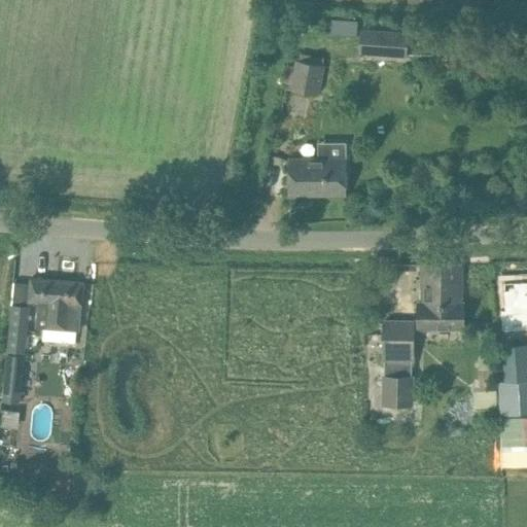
[(355,36),(356,27),(340,26),(339,35),(355,36)]
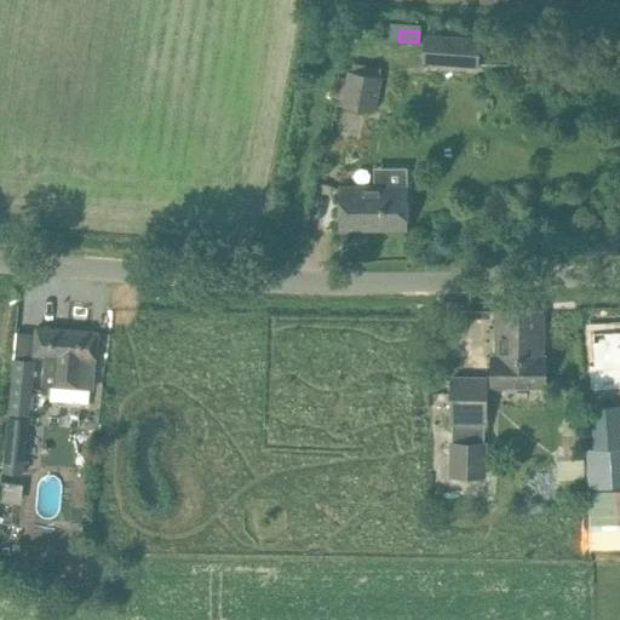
[(424,63),(480,68),(482,39),(426,34),(424,63)]
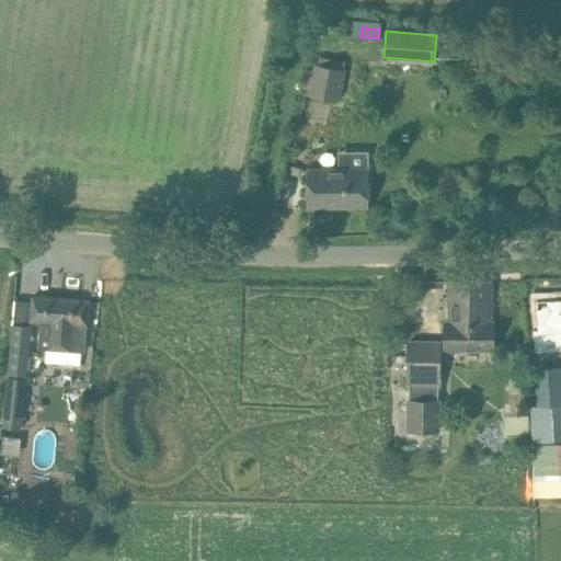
[(443,35),(443,45),(455,45),(456,36),(443,35)]
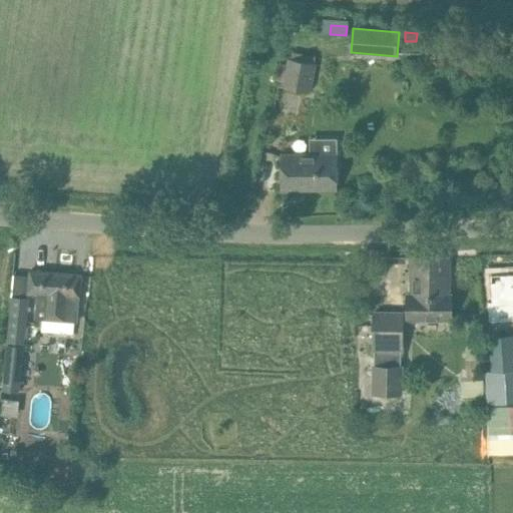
[(309,92),(315,63),(289,58),(284,87),(309,92)]
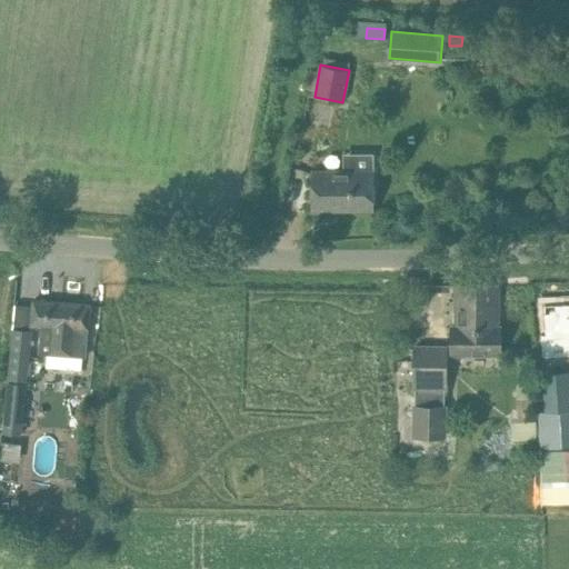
[(355,170),(311,170),(311,210),(375,210),(375,153),(353,153),(355,170)]
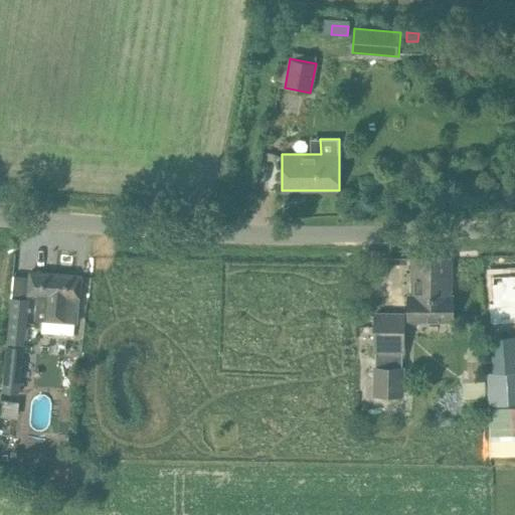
[(451,296),(451,258),(412,258),(412,296),(408,296),(408,320),(453,320),(453,316),(453,296),(451,296)]
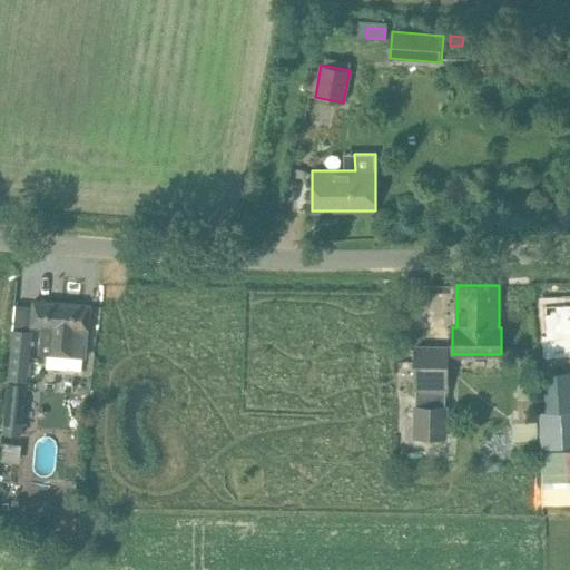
[(39,353),(53,355),(86,357),(88,330),(88,327),(90,305),(33,301),(32,323),(31,325),(41,325),(39,353)]
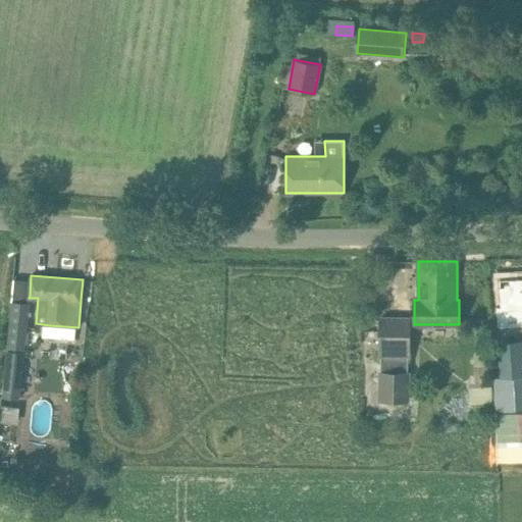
[(521,278),(499,280),(500,301),(501,308),(502,324),(516,323),(515,307),(521,306),(521,278)]
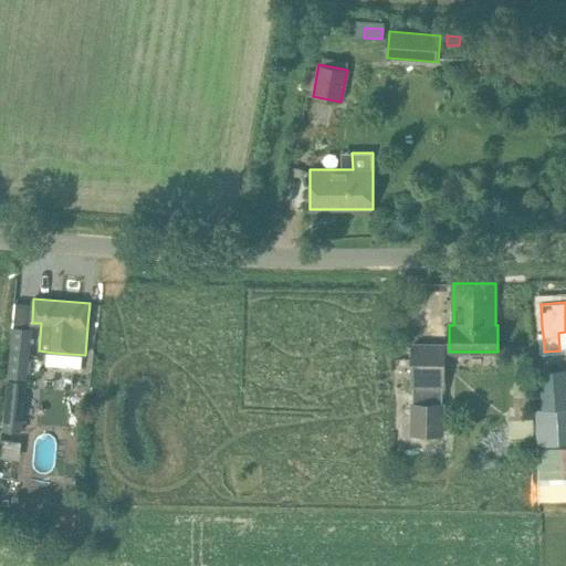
[(13,326),(9,378),(27,380),(27,378),(31,328),(13,326)]
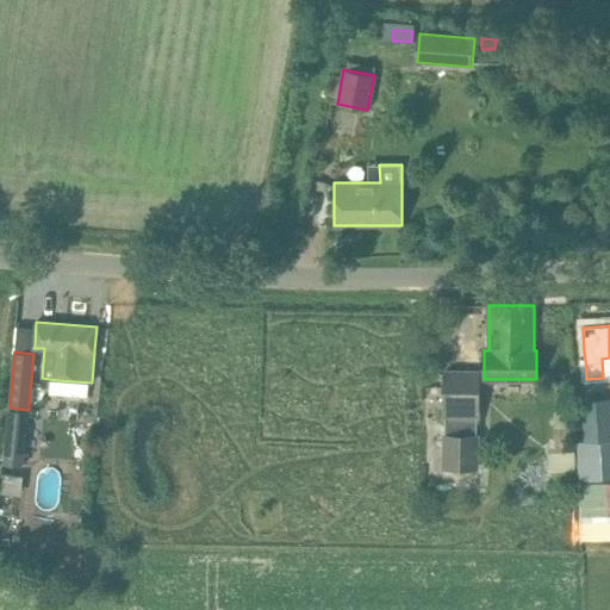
[(443,467),(479,468),(480,435),(474,435),(474,422),(478,422),(479,373),(444,372),(444,396),(443,422),(444,422),(444,436),(443,436),(443,467)]
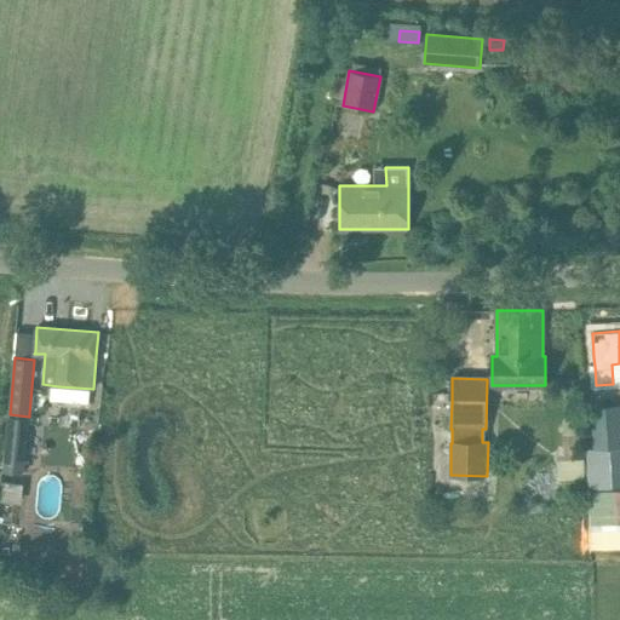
[(590,488),(619,484),(619,409),(619,406),(591,408),(593,448),(586,448),(590,488)]
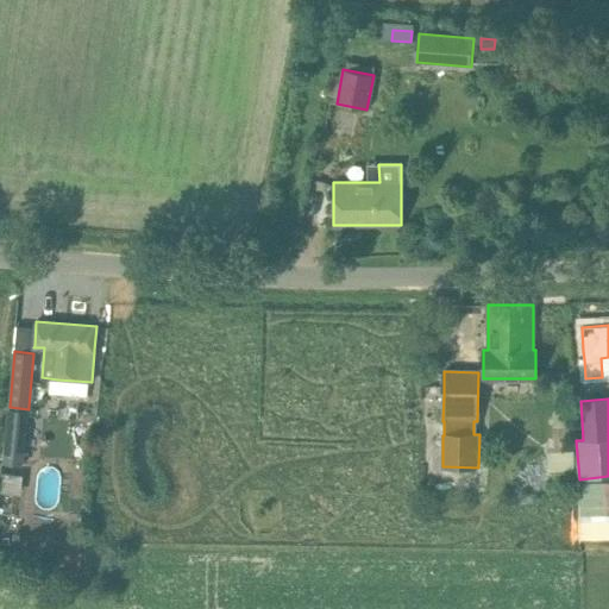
[(10,407),(4,463),(23,465),(23,464),(25,444),(26,424),(29,409),(10,407)]
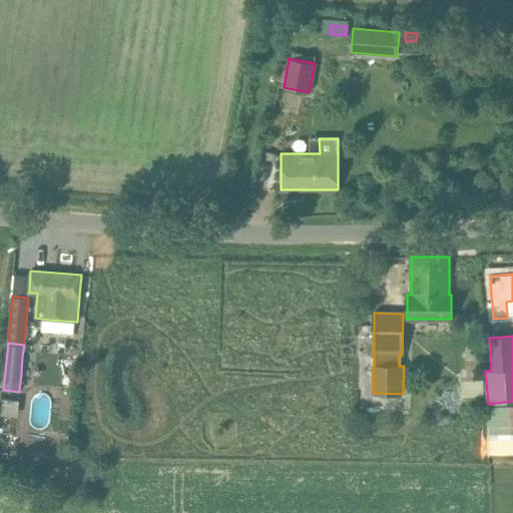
[(468,380),(463,380),(464,397),(487,397),(486,380),(480,380),(478,347),(466,348),(468,380)]
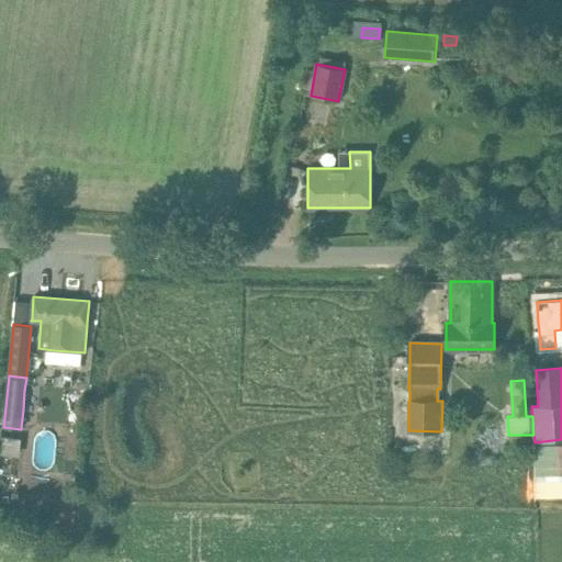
[(538,458),(535,458),(536,498),(561,496),(561,444),(538,446),(538,458)]
